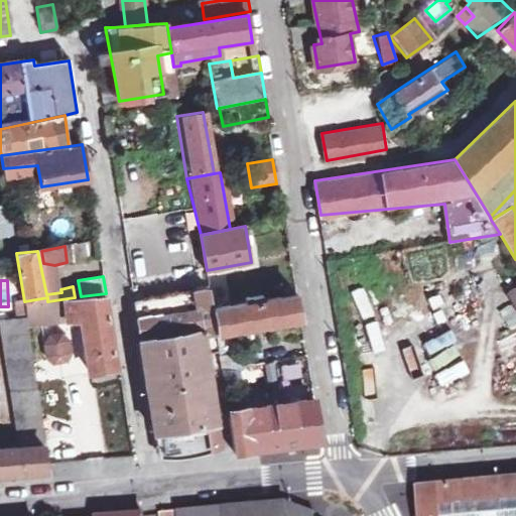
[(342,292),(355,320),(380,308),(367,281),(342,292)]
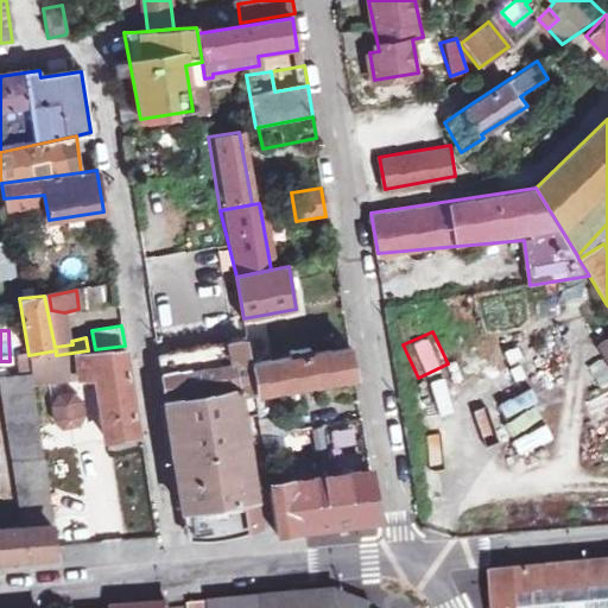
[(183,508),(257,495),(232,342),(158,353),(183,508)]
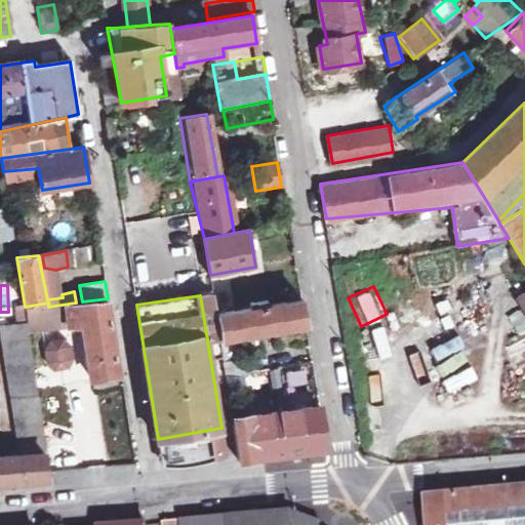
[(250,309),(216,314),(226,375),(244,372),(241,359),(236,359),(232,335),(307,323),(305,313),(303,300),(267,307),(267,301),(250,305),(250,309)]
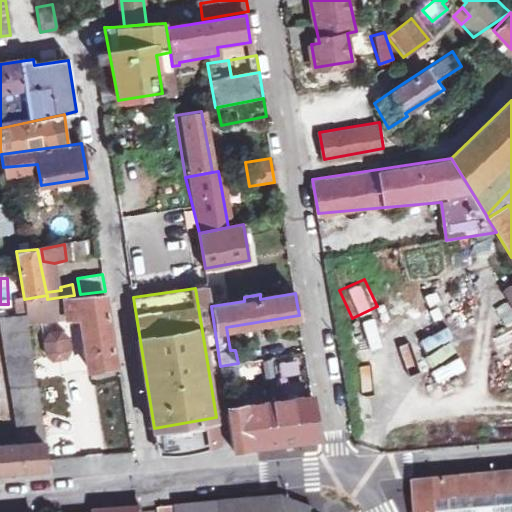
[(105,294),(25,304),(27,315),(28,320),(66,315),(67,319),(81,318),(89,370),(115,365),(105,294)]
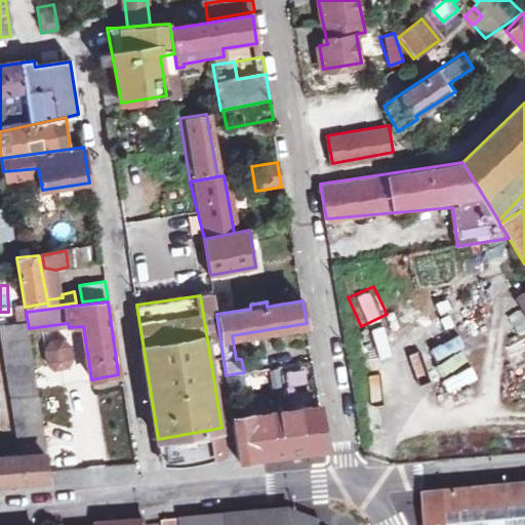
[(28,323),(0,325),(0,327),(19,456),(0,457),(0,483),(50,480),(44,454),(48,454),(35,369),(29,328),(28,323)]
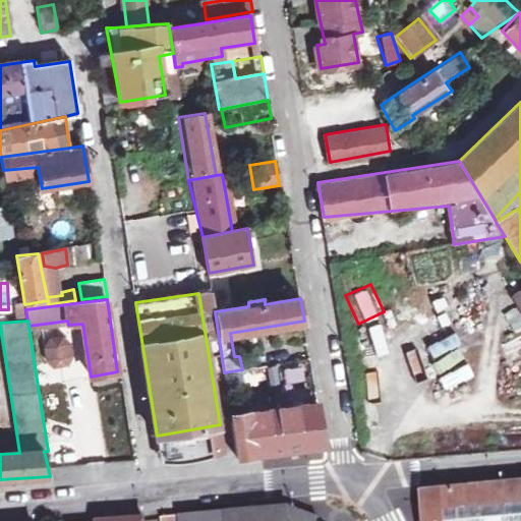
[(69,361),(67,326),(39,328),(43,382),(82,379),(81,360),(69,361)]
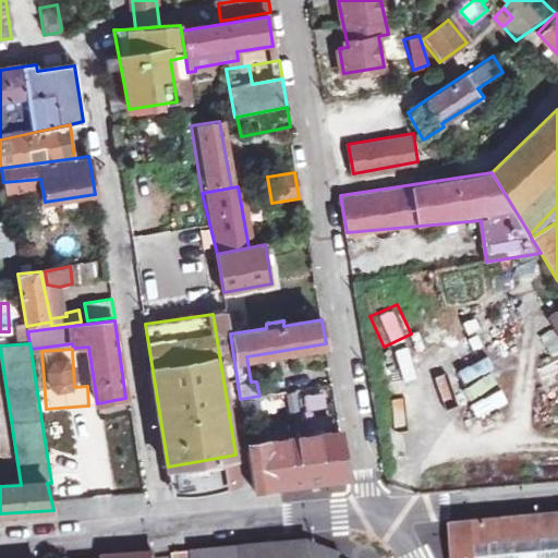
[(306,410),(304,388),(259,396),(240,399),(243,421),(306,410)]
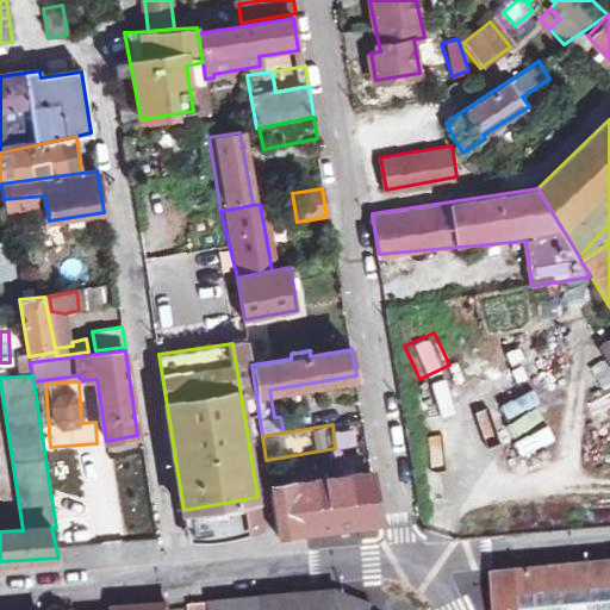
[(518,455),(552,439),(543,424),(511,441),(518,455)]
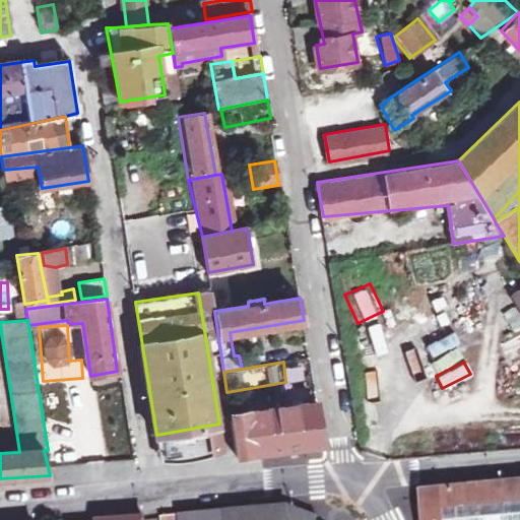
[(279,450),(324,445),(317,401),(230,412),(237,456),(279,450)]
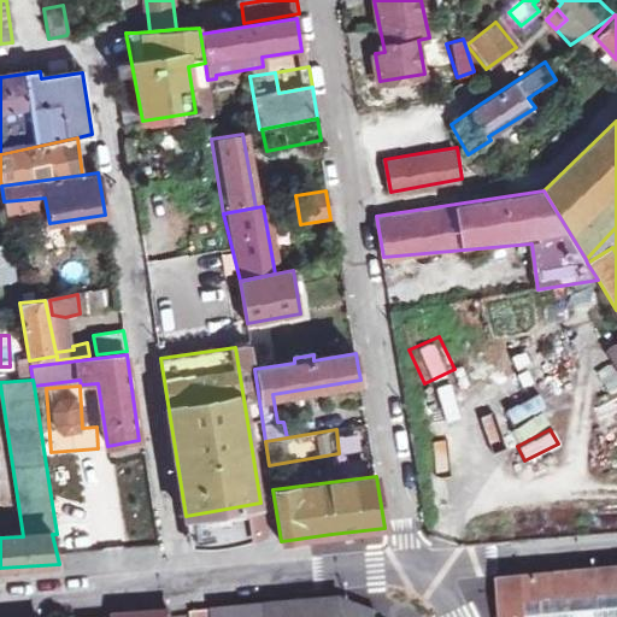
[(616,616),(616,573),(500,583),(504,616),(616,616)]
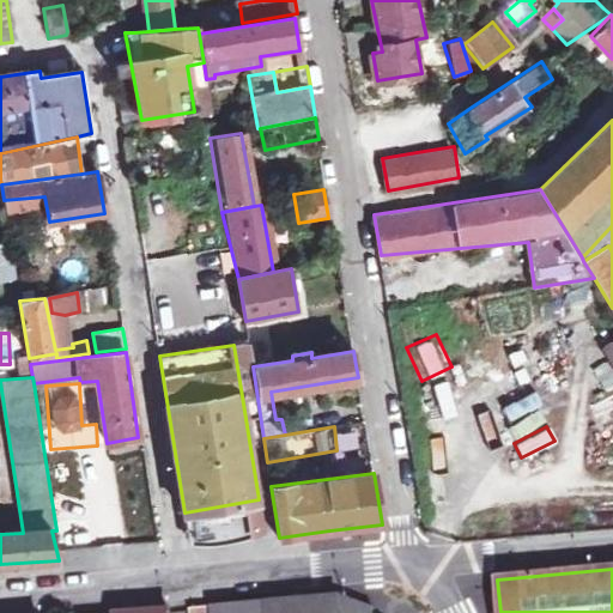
[(192,612),(372,612),(372,607),(345,595),(192,610),(192,612)]
